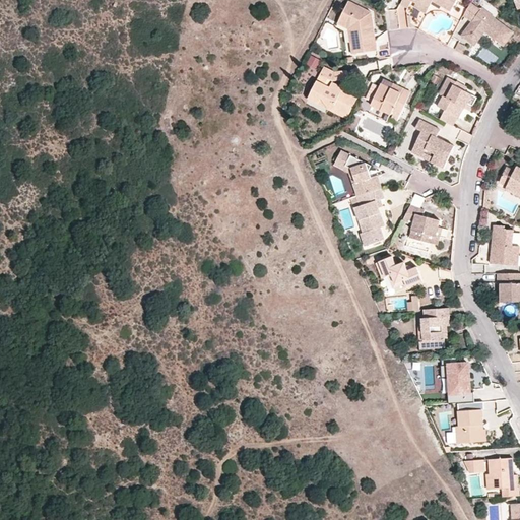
[(377,50),(376,40),(372,40),(371,31),(375,31),(372,12),(349,0),(338,23),(349,28),(352,53),(377,50)]
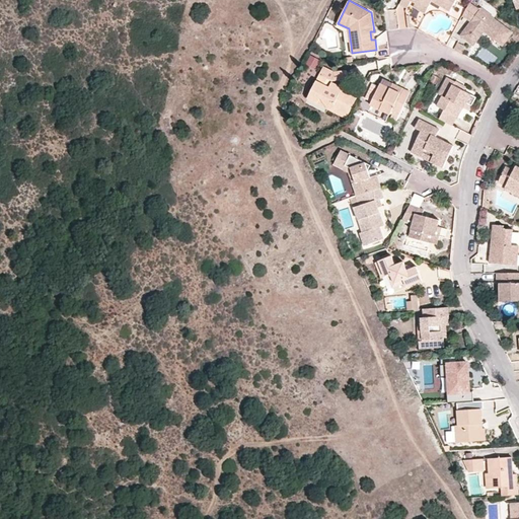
[(448,0),(446,0),(443,7),(450,11),(454,3),(448,0)]
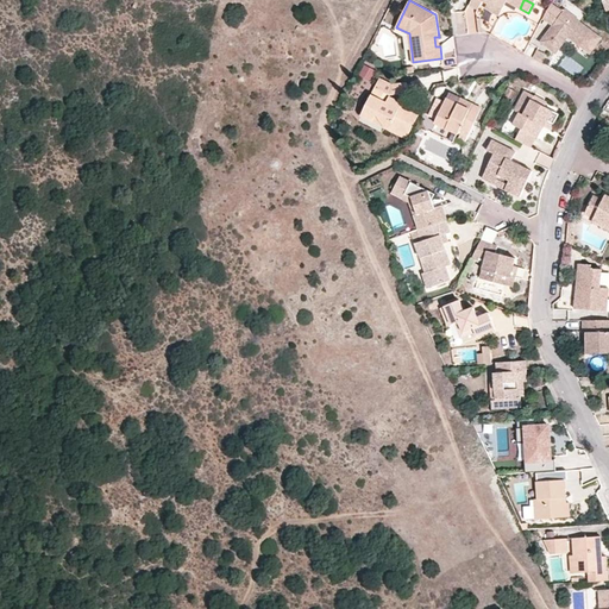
[(495,7),(488,2),(485,8),(500,16),(503,8),(496,5),(495,7)]
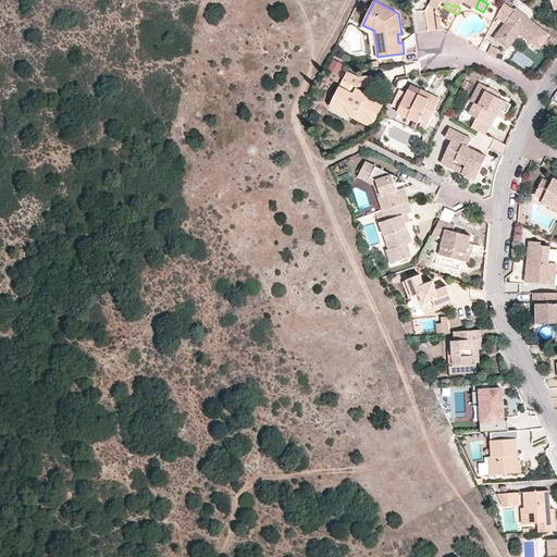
[(543,47),(551,35),(531,20),(517,9),(516,10),(505,2),(497,16),(506,23),(494,38),(509,49),(520,34),(532,42),(534,40),(543,47)]
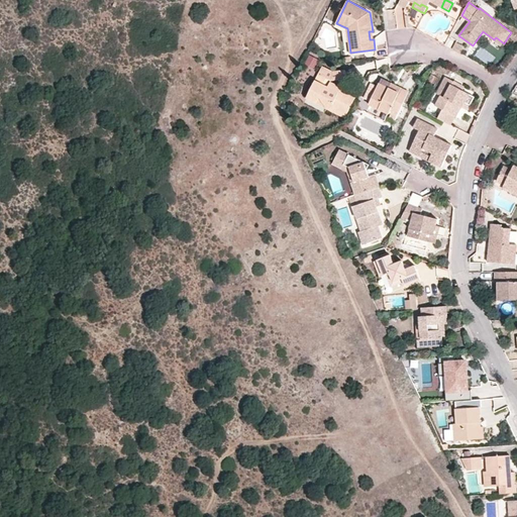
[(405,27),(401,7),(394,8),(397,28),(405,27)]
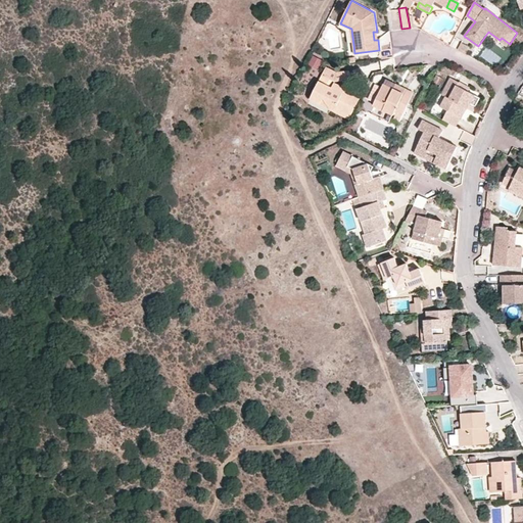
[(463,33),(472,20),(467,17),(458,29),(463,33)]
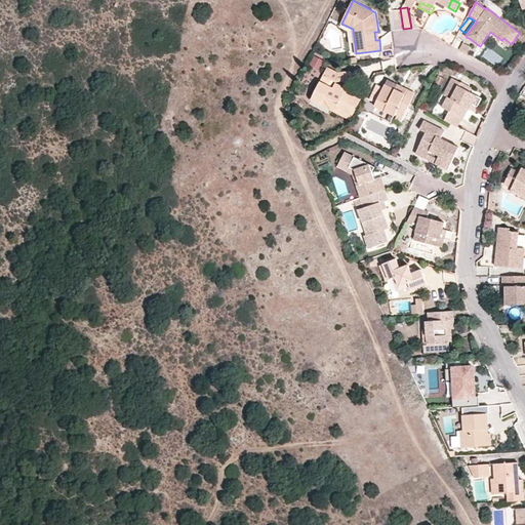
[(510,46),(512,44),(503,38),(501,40),(510,46)]
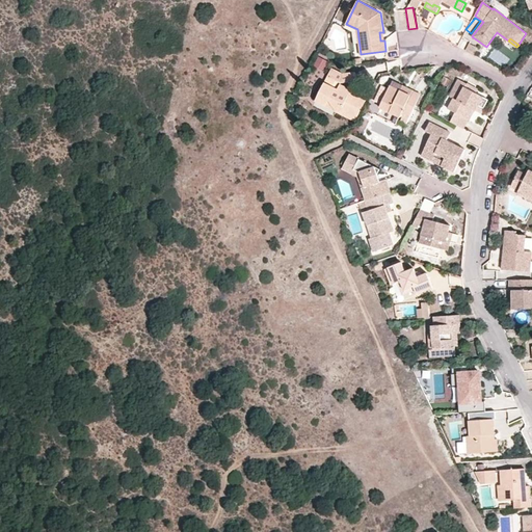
[(317,56),(314,68),(324,71),(327,59),(317,56)]
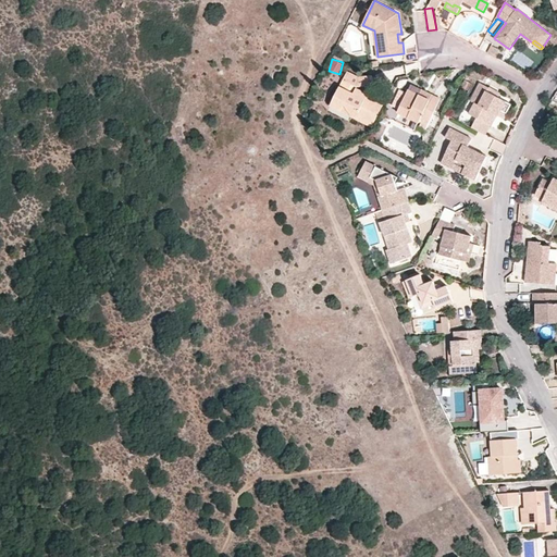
[(348,71),(344,79),(358,86),(374,85),(373,75),(360,76),(348,71)]
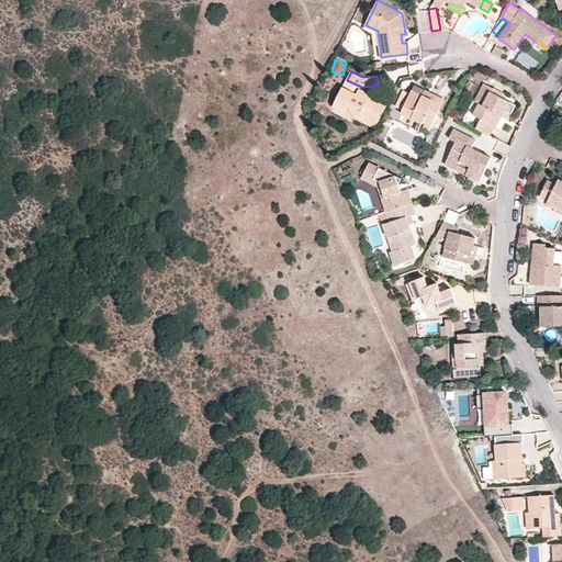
[(509,101),(502,98),(492,92),(494,88),(484,83),(475,101),(480,103),(474,114),(482,119),(476,128),(491,136),(502,115),(509,101)]
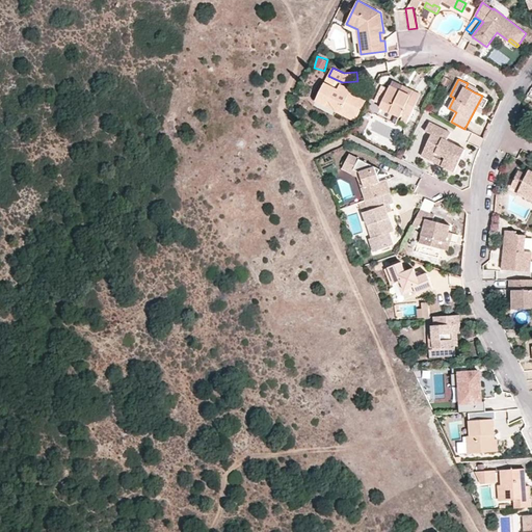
[(422,95),(414,89),(410,96),(400,90),(403,84),(394,80),(380,107),(400,117),(401,115),(409,120),(422,95)]
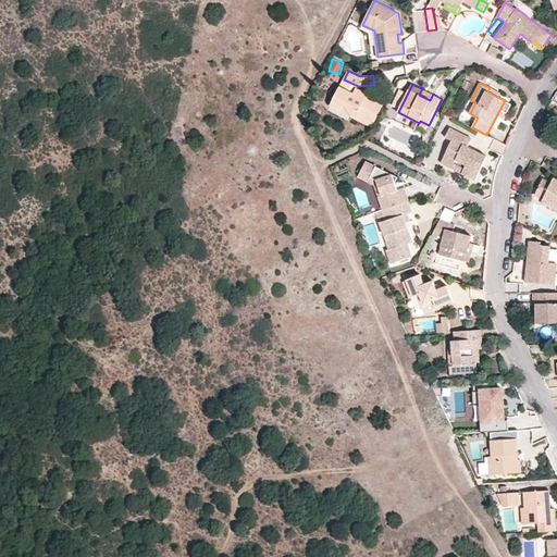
[(372,126),(385,101),(370,94),(369,95),(357,88),(354,94),(341,87),(331,106),(337,109),(345,107),(359,120),(372,126)]
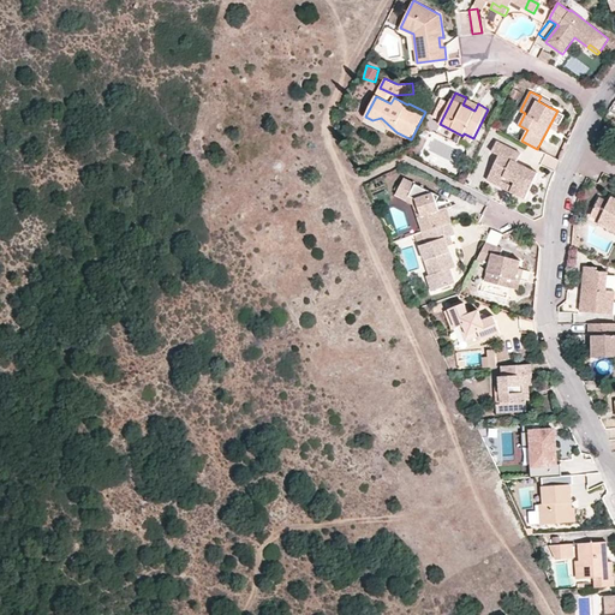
[(551,102),(541,96),(538,101),(549,107),(551,102)]
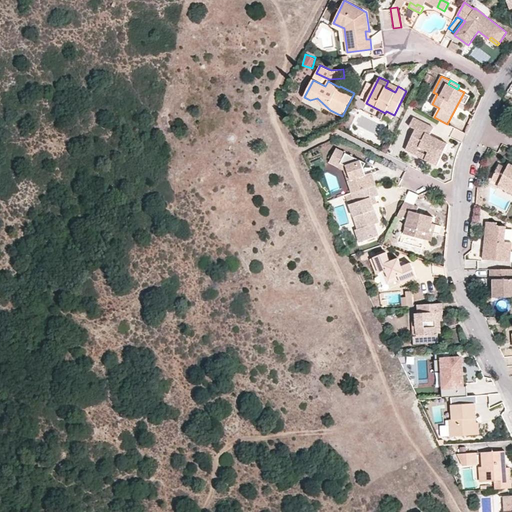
[(388,81),(385,87),(395,92),(398,86),(388,81)]
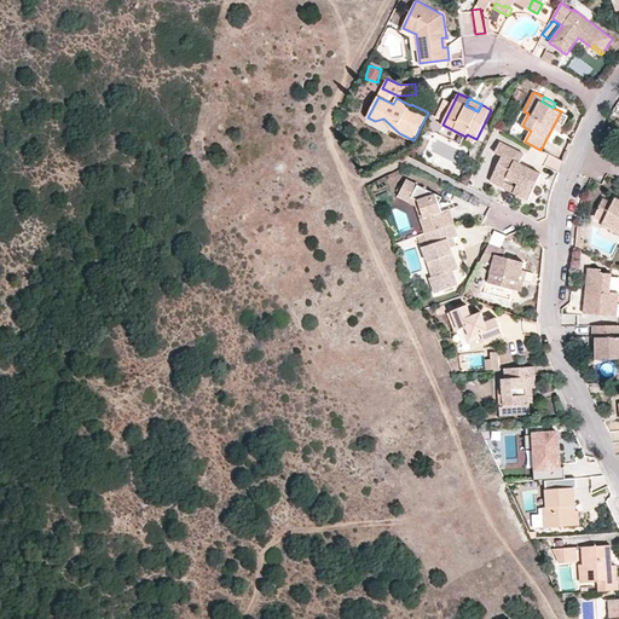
[(528,114),(524,111),(516,123),(522,126),(528,114)]
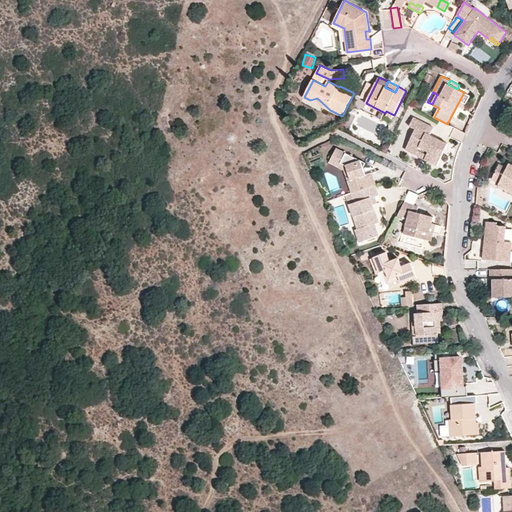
[(464,92),(457,105),(462,108),(469,95),(464,92)]
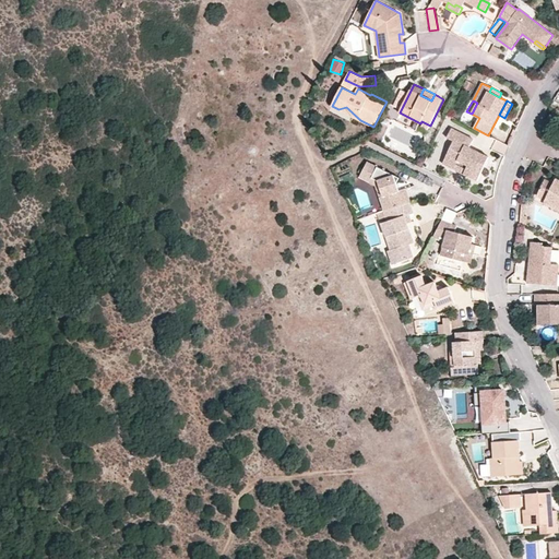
[(346,107),(339,109),(360,120),(346,107)]
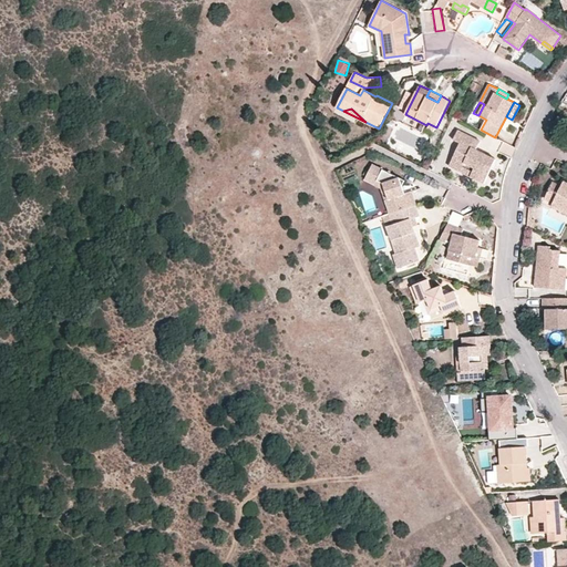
[(450,165),(461,171),(465,163),(475,168),(471,176),(484,182),(496,158),(476,148),(480,141),(459,130),(454,140),(461,143),(450,165)]
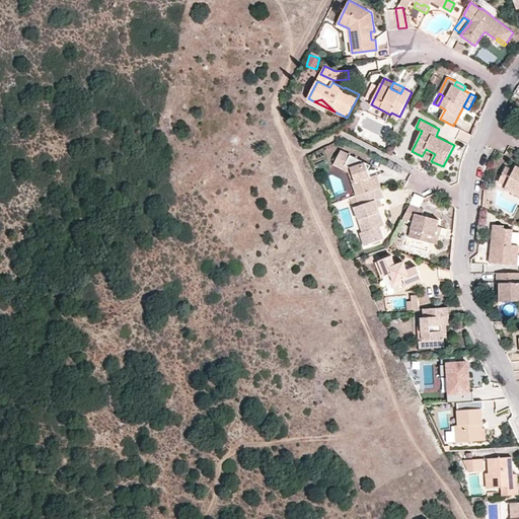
[(426,149),(422,156),(431,161),(435,154),(426,149)]
